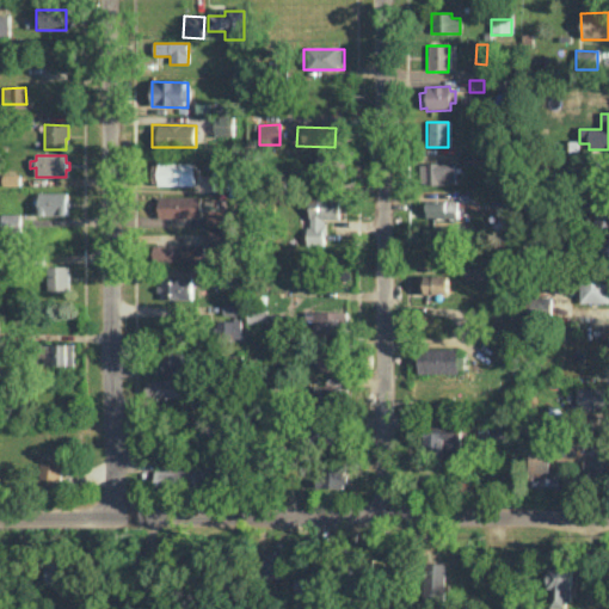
[(333,159),(312,159),(311,183),(333,183),(333,159)]
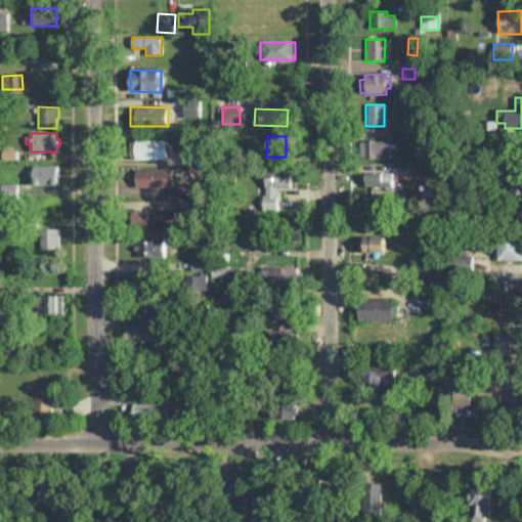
[(131,142),(131,158),(136,158),(136,160),(167,161),(167,140),(136,140),(136,142),(131,142)]
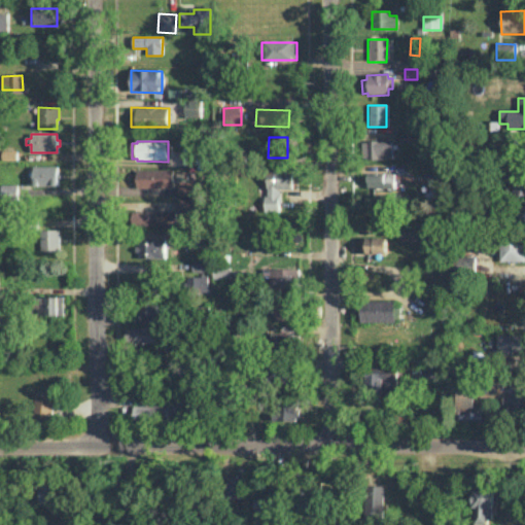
[(359,142),(360,159),(368,159),(368,161),(391,160),(391,141),(359,142)]
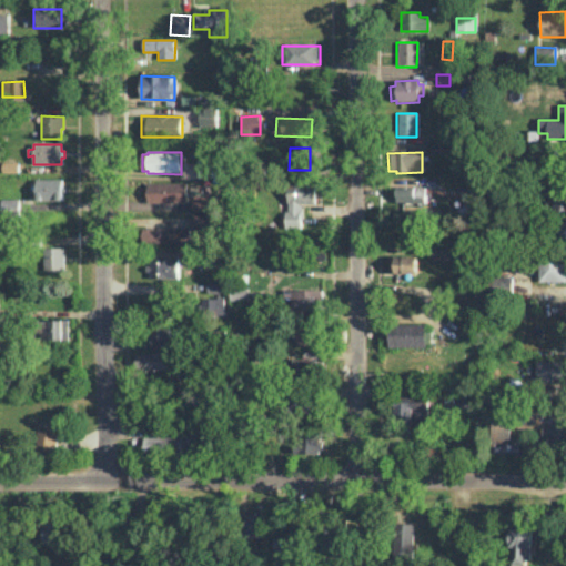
[(549,170),(565,170),(565,153),(549,153),(549,170)]
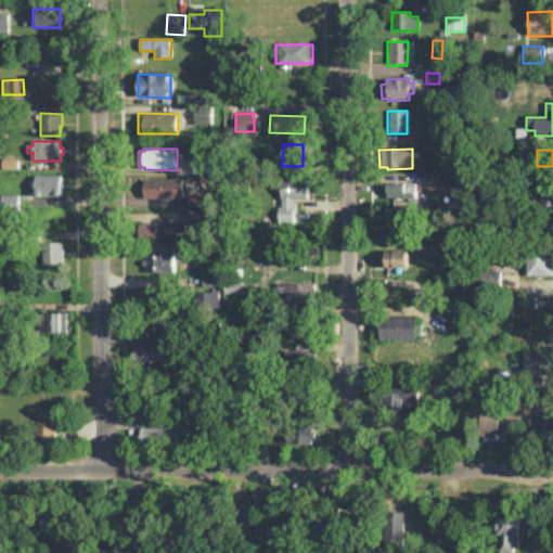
[(1,159),(1,169),(17,169),(17,159),(1,159)]
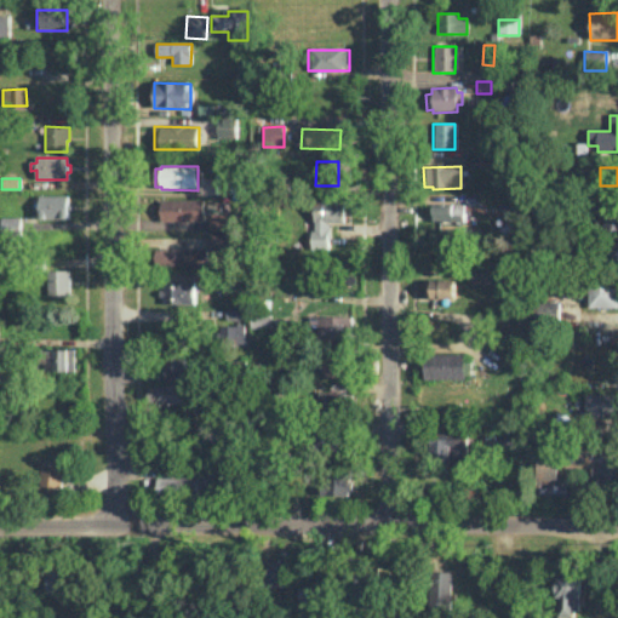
[(39,198),(40,216),(36,216),(36,219),(68,219),(68,211),(72,211),(72,205),(68,205),(68,198),(39,198)]
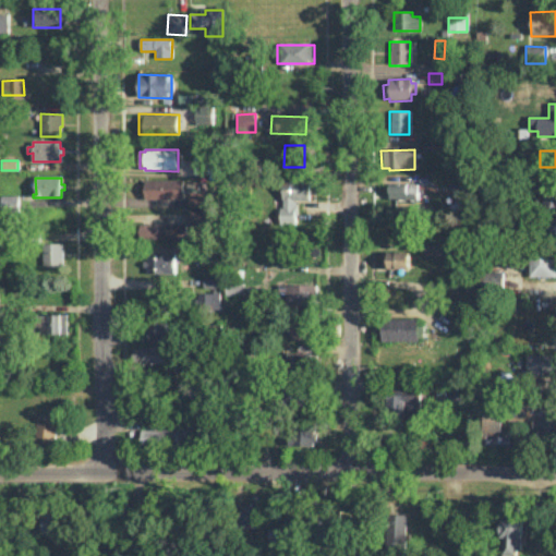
[(279,208),(279,225),(294,225),(293,200),(307,200),(307,179),(281,180),(281,208),(279,208)]
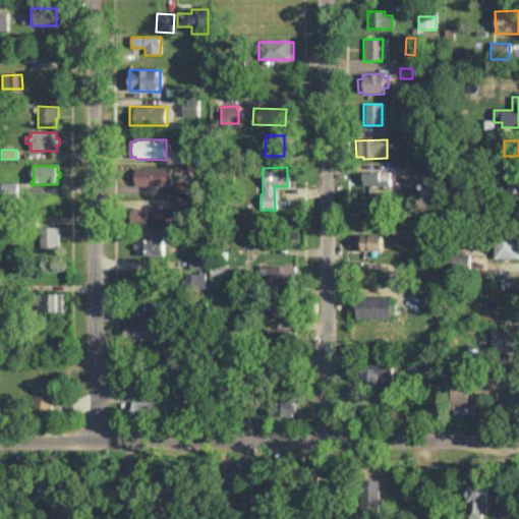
[(135,169),(135,186),(172,186),(172,169),(135,169)]
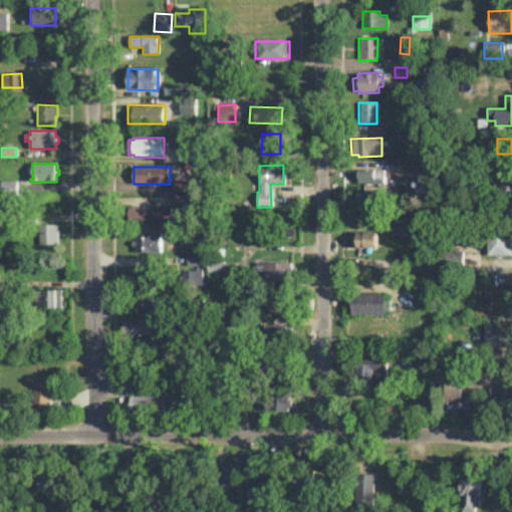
[(500,191),(511,191),(511,168),(500,169),(500,191)]
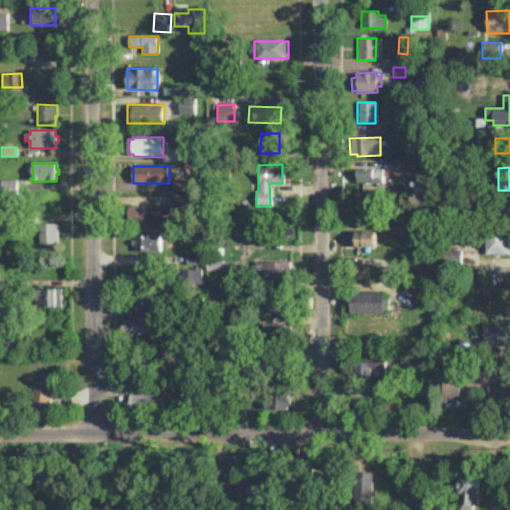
[(356,170),(357,184),(382,184),(382,170),(356,170)]
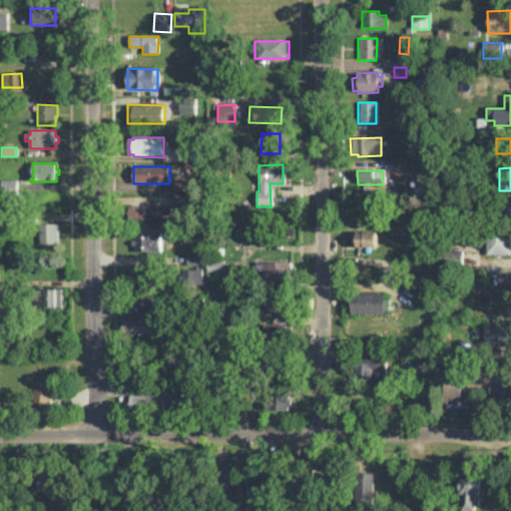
[(0,180),(0,195),(17,195),(17,180),(0,180)]
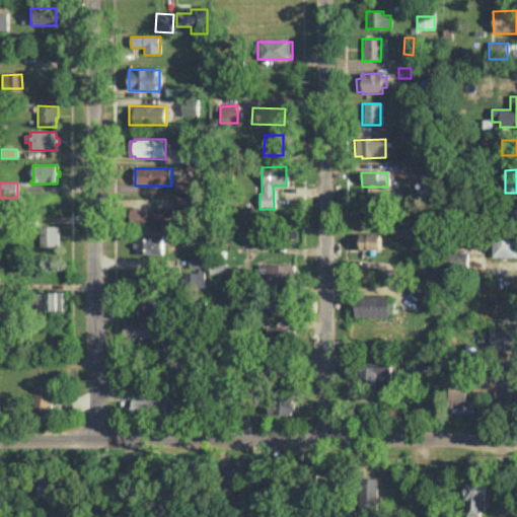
[(175,183),(175,194),(191,193),(191,182),(175,183)]
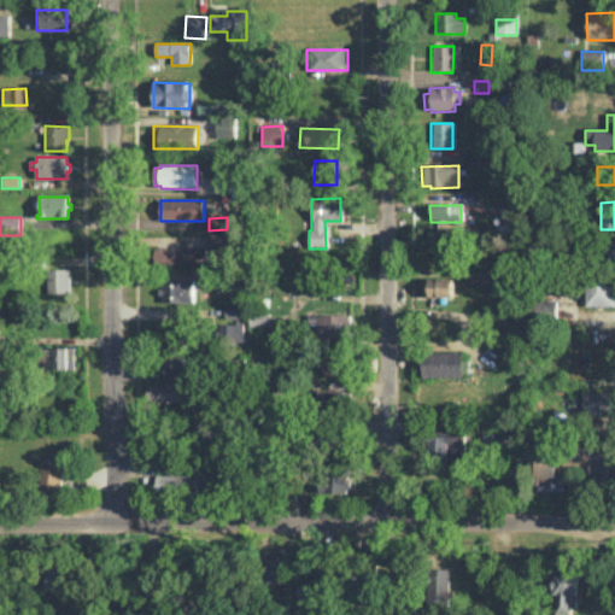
[(209,233),(209,250),(228,250),(228,233),(209,233)]
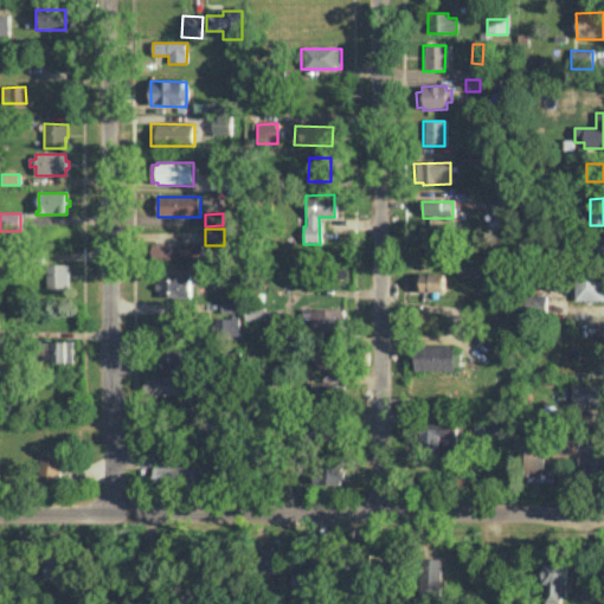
[(603,251),(603,236),(590,237),(591,252),(603,251)]
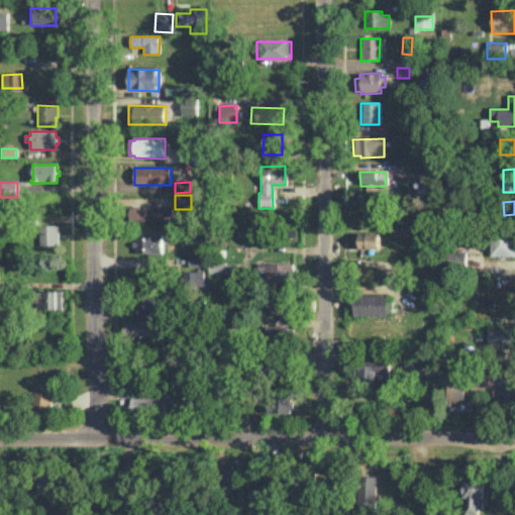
[(173,207),(173,220),(124,221),(124,208),(173,207)]
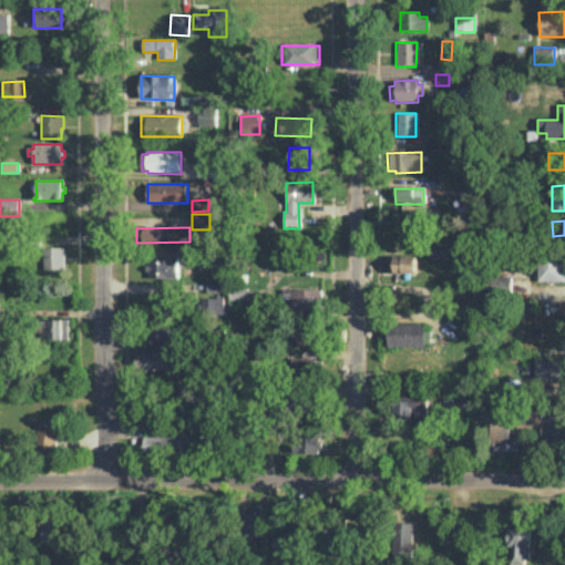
[(63,247),(43,248),(44,271),(64,270),(63,247)]
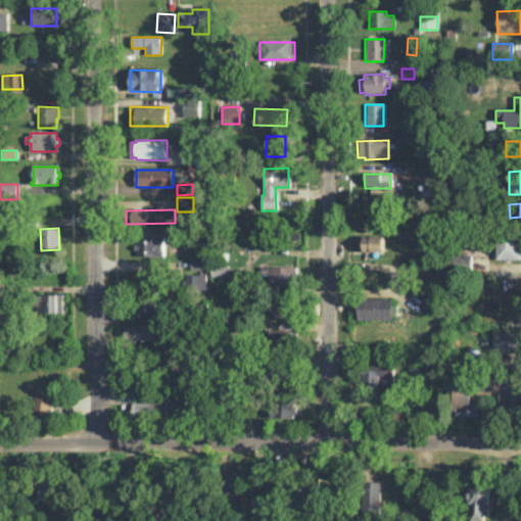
[(410,241),(411,231),(396,230),(395,240),(410,241)]
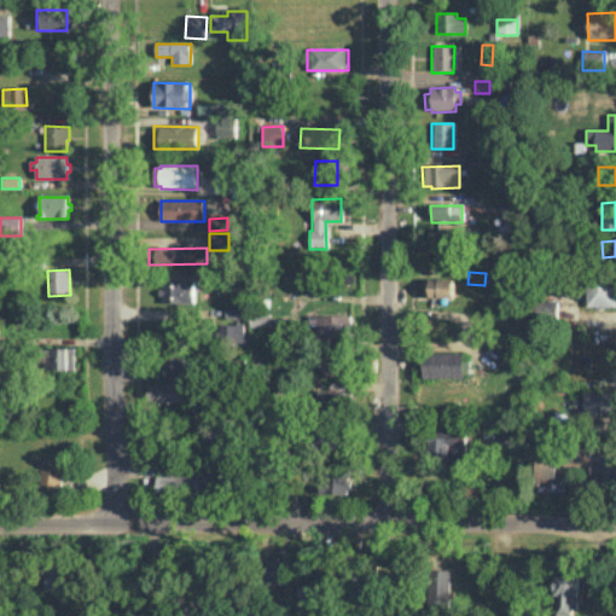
[(422,279),(423,300),(453,300),(453,279),(422,279)]
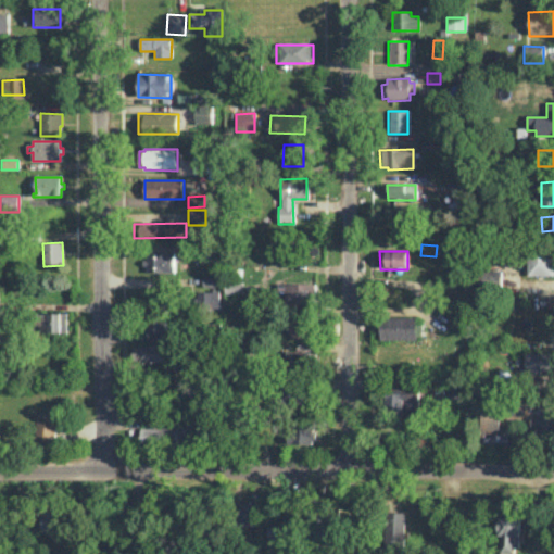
[(527,277),(553,276),(553,252),(527,253),(527,277)]
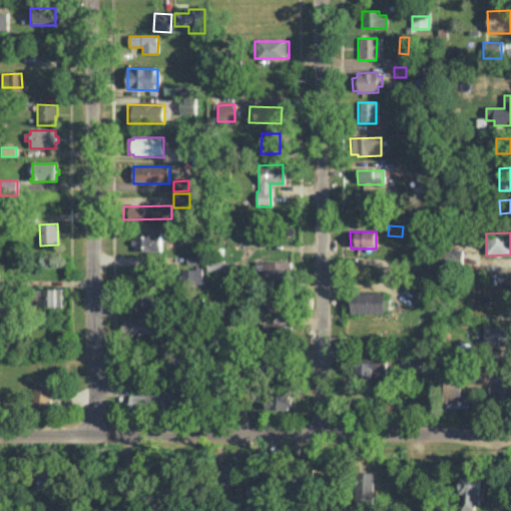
[(161,251),(161,233),(132,233),(133,252),(161,251)]
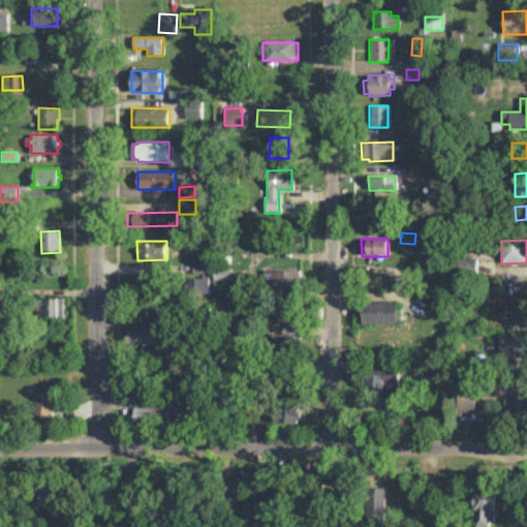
[(475,258),(462,258),(462,272),(476,271),(475,258)]
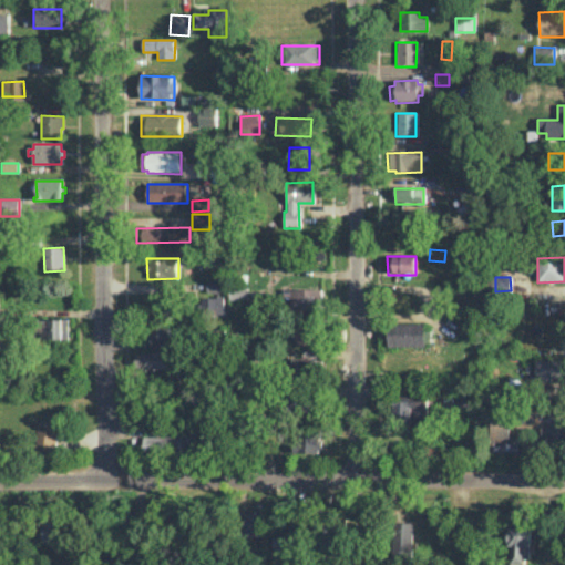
[(222,284),(207,284),(207,293),(222,293),(222,284)]
